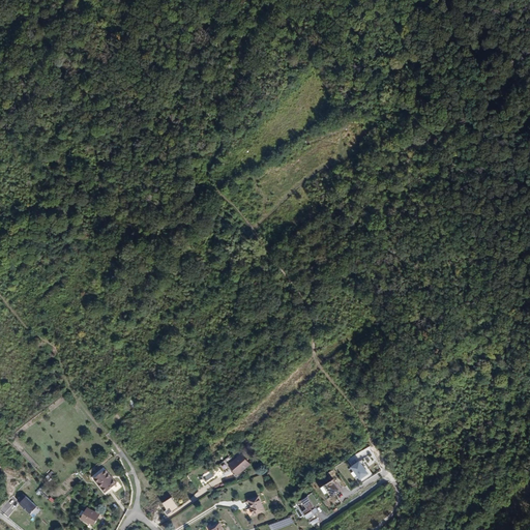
[(371,447),(347,458),(353,472),(352,473),(356,481),(369,476),(361,460),(369,457),(371,463),(376,461),(371,447)]
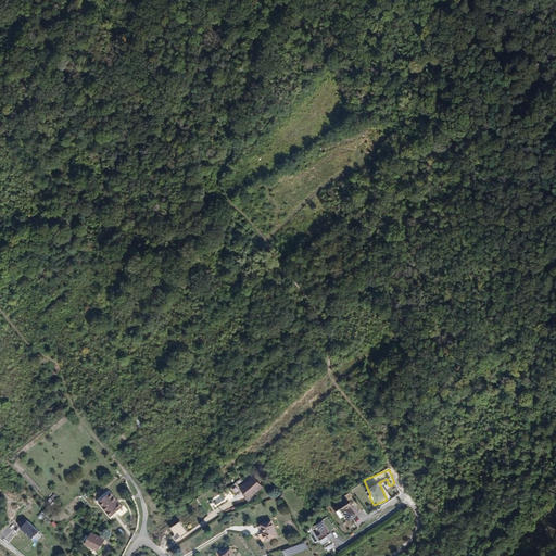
[(238,483),(229,491),(235,497),(240,493),(242,495),(244,494),(248,500),(262,488),(253,478),(241,487),(238,483)]
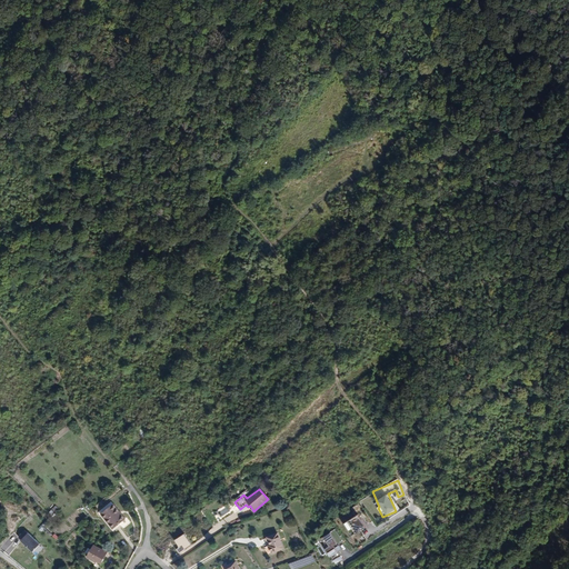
[(103,512),(113,532),(127,526),(118,506),(103,512)]
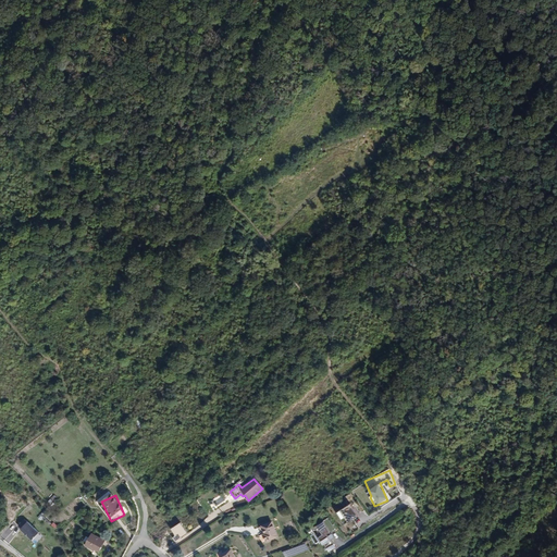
[(343,523),(358,517),(353,505),(337,511),(343,523)]
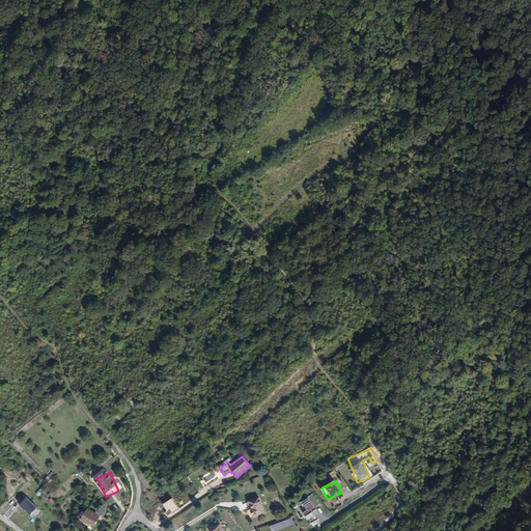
[(346,493),(338,497),(341,502),(350,499),(346,493)]
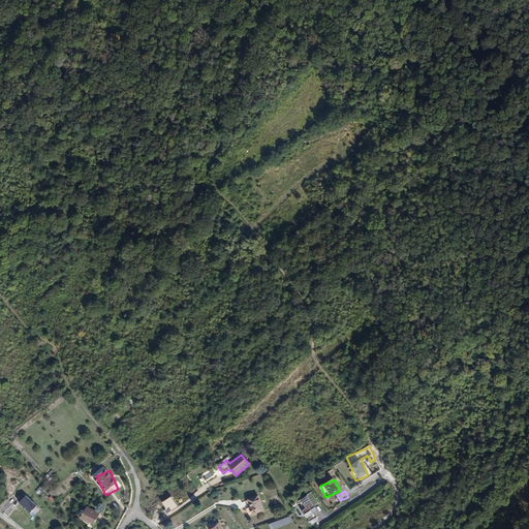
[(298,500),(309,526),(318,521),(316,516),(317,515),(309,495),(298,500)]
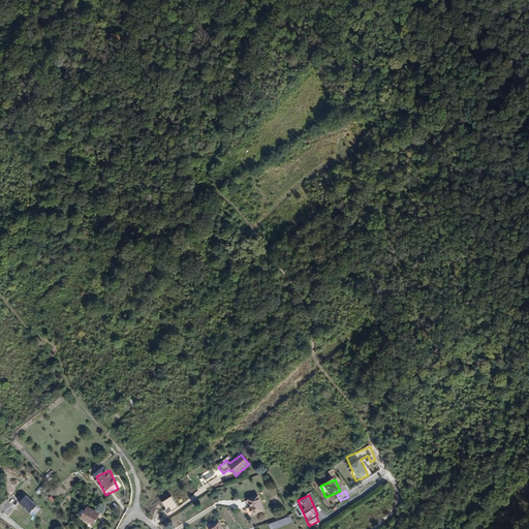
[(26,496),(19,503),(30,514),(36,506),(26,496)]
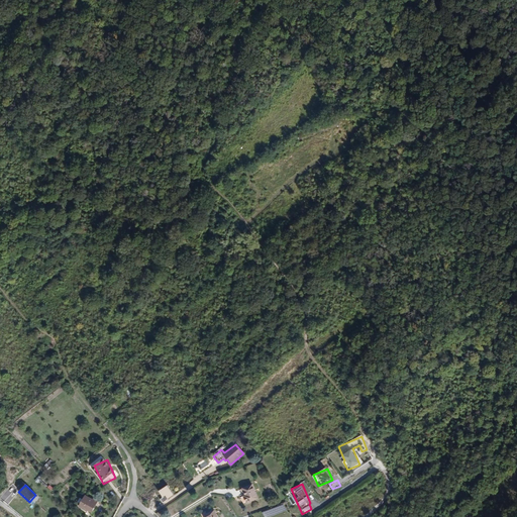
[(246,494),(255,490),(253,485),(244,489),(246,494)]
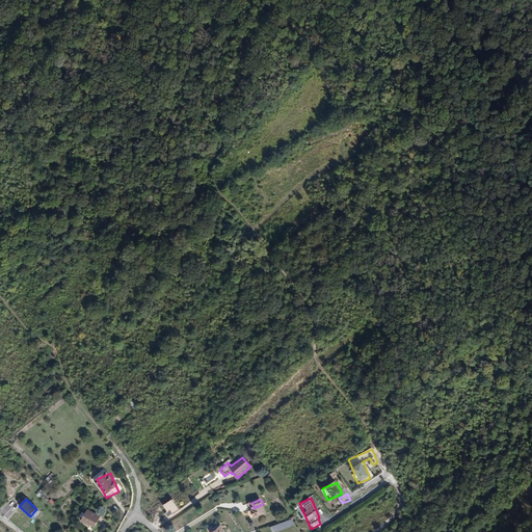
[(266,512),(263,504),(254,508),(254,510),(256,517),(266,512)]
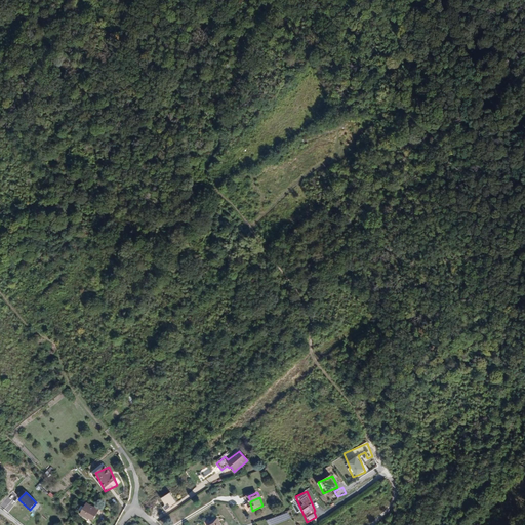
[(94,517),(103,509),(92,499),(84,508),(89,514),(90,513),(92,514),(94,517)]
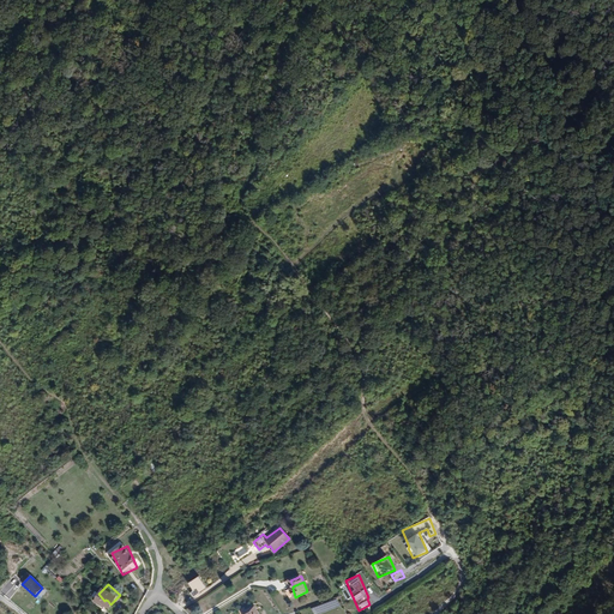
[(337,599),(312,608),(313,613),(319,613),(339,607),(337,599)]
